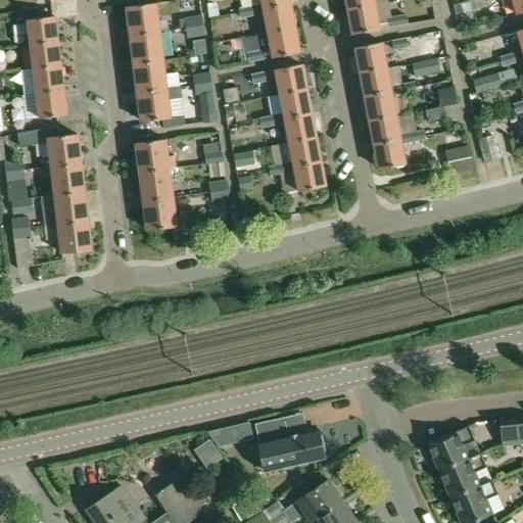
[(260,0),(263,5),(238,9),(239,13),(290,4),(288,0),(260,0)]
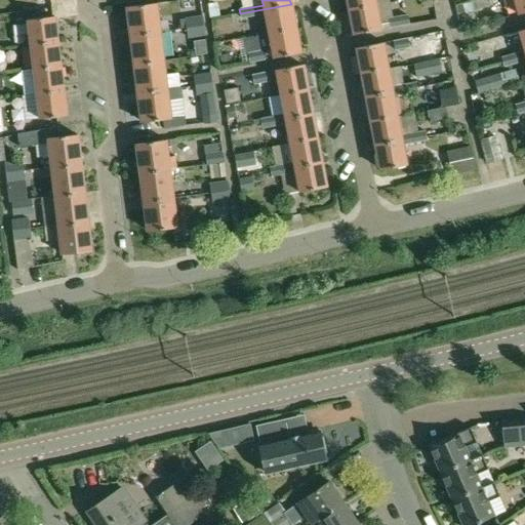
[(348,0),(350,9),(376,4),(375,0),(348,0)]
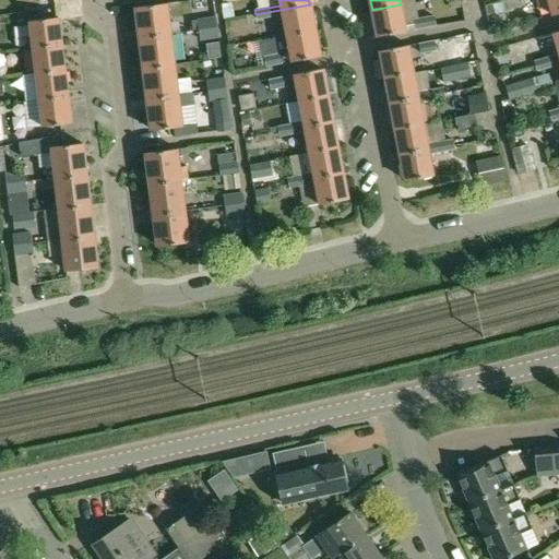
[(520,0),(508,0),(485,7),(487,16),(522,6),(521,1),(520,0)]
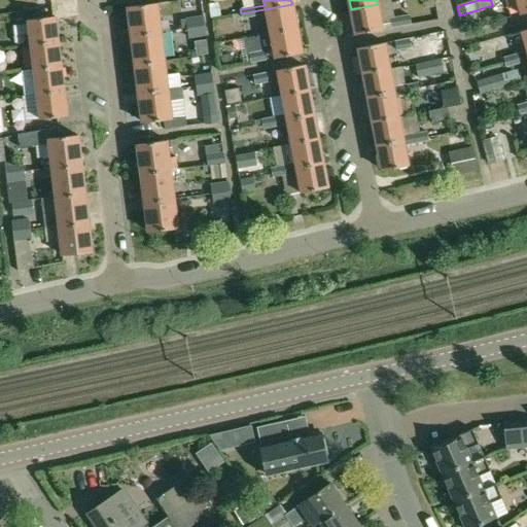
[(526,0),(490,0),(491,1),(495,0),(504,0),(506,6),(518,3),(521,13),(526,11),(526,0)]
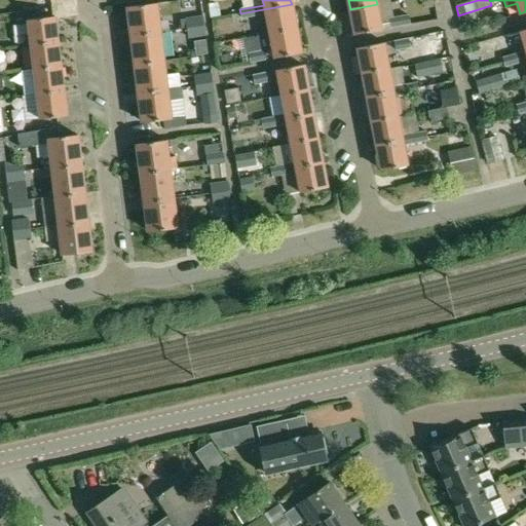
[(218,2),(210,3),(212,19),(220,16),(218,2)]
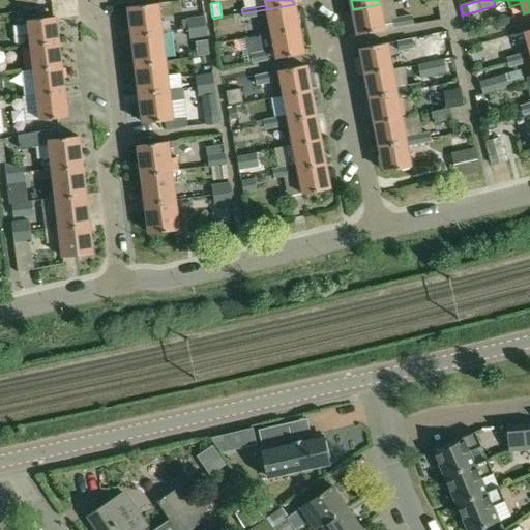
[(380,4),(353,9),(357,34),(385,29),(398,27),(413,24),(412,15),(396,18),(393,2),(380,4)]
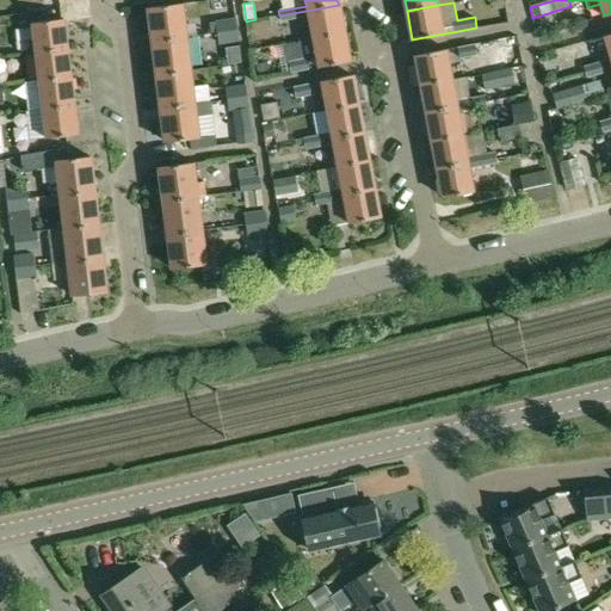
[(183,4),(148,7),(153,42),(186,37),(185,26),(183,4)]
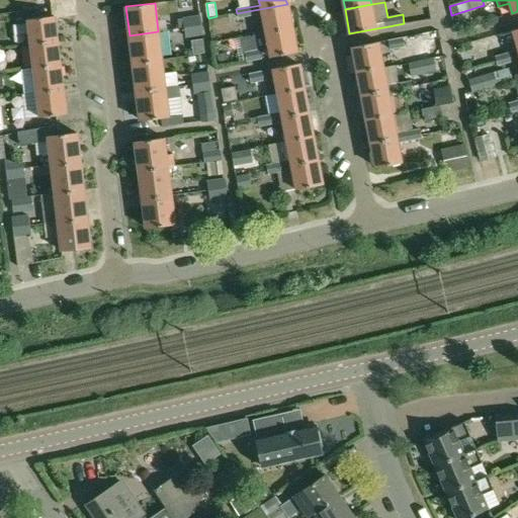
[(287,4),(237,13),(238,18),(262,13),(265,32),(291,27),(287,4)]
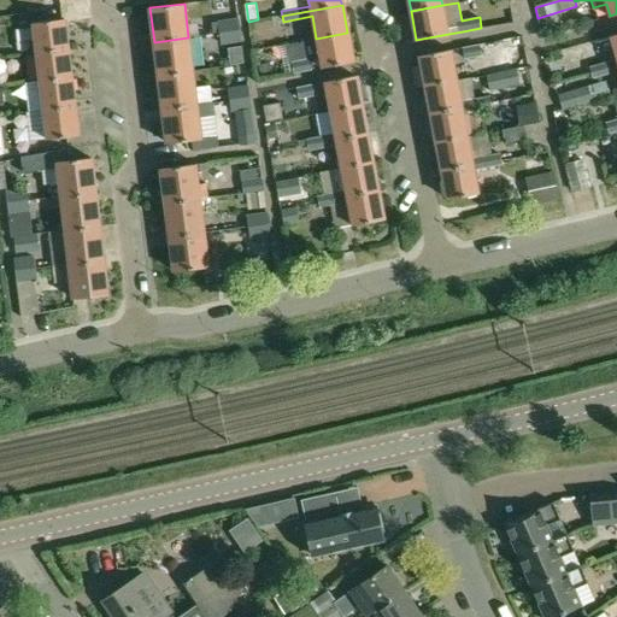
[(586,17),(571,21),(573,29),(588,24),(586,17)]
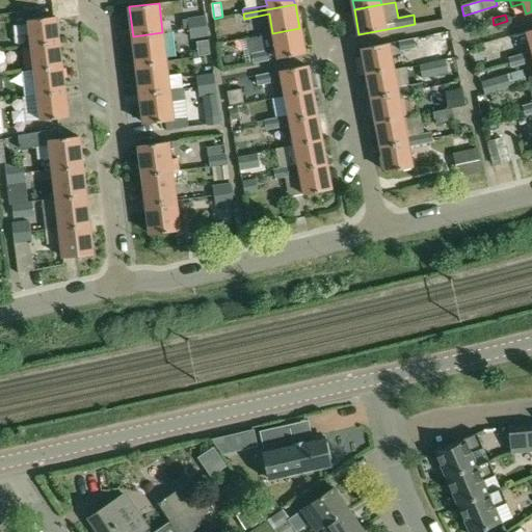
[(55,16),(28,20),(31,45),(58,42),(55,16)]
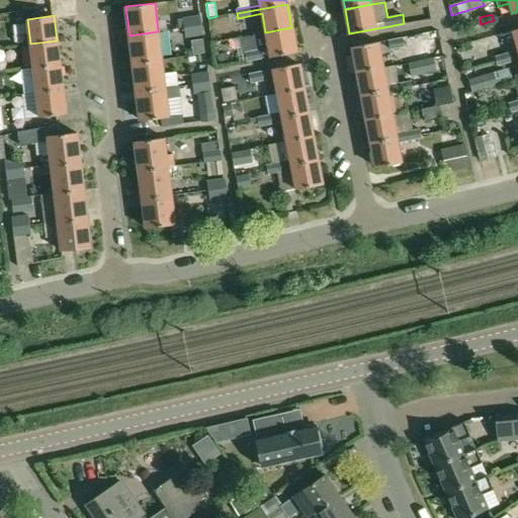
[(199,16),(182,18),(184,28),(200,26),(200,25),(199,16)]
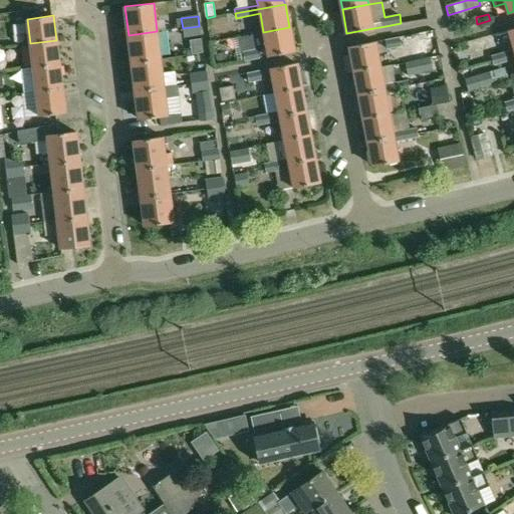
[(199,26),(183,28),(184,37),(201,35),(199,26)]
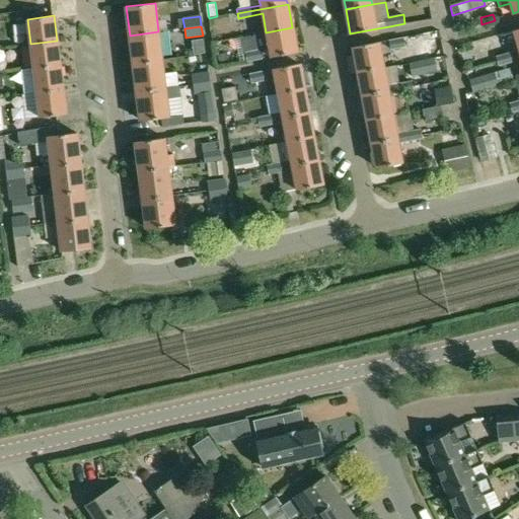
[(292,27),(266,32),(271,57),(297,52),(292,27)]
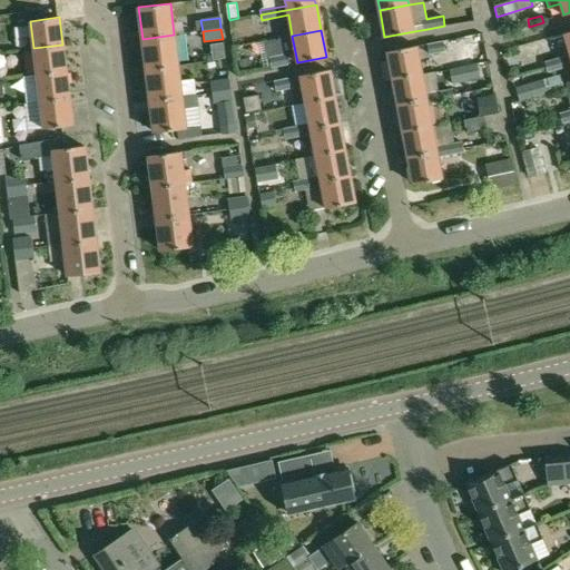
[(569,55),(544,61),(546,67),(569,59),(569,31),(563,33),(569,55)]
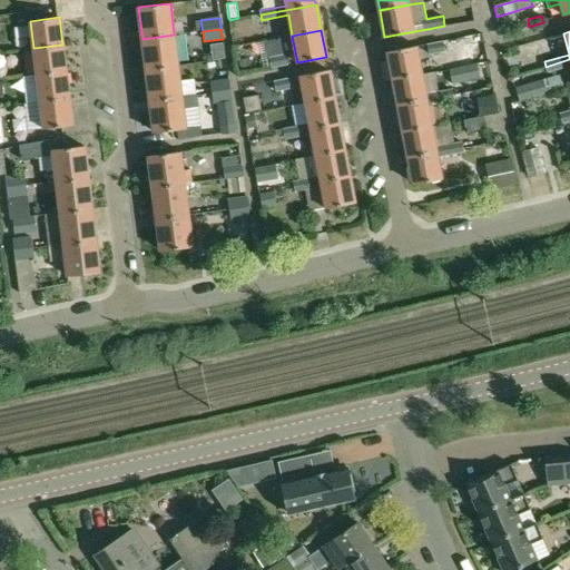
[(174,35),(143,39),(146,70),(178,66),(174,35)]
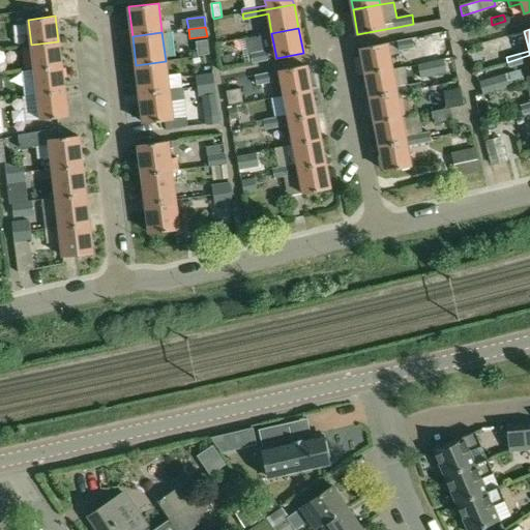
[(411,38),(396,41),(399,52),(401,51),(413,49),(411,38)]
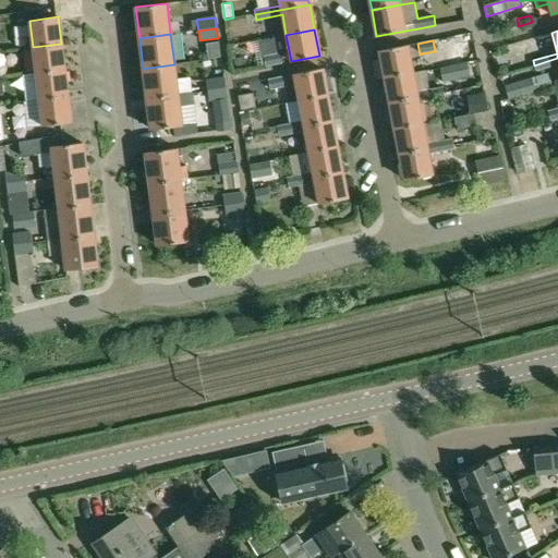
[(61,44),(33,47),(35,73),(64,70),(61,44)]
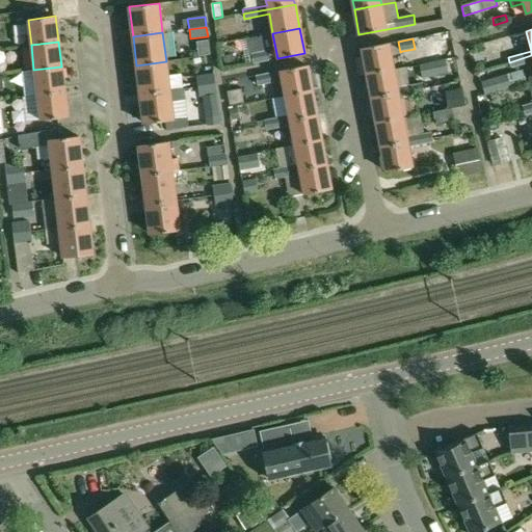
[(389,43),(362,48),(366,73),(394,68),(389,43)]
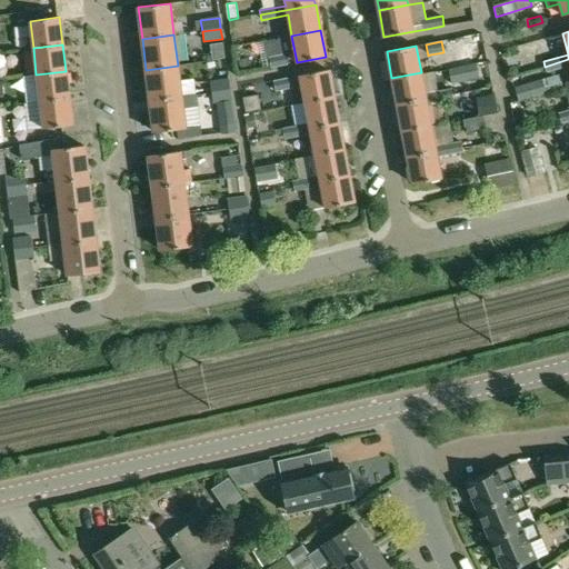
[(285,55),(269,58),(271,68),(287,65),(285,55)]
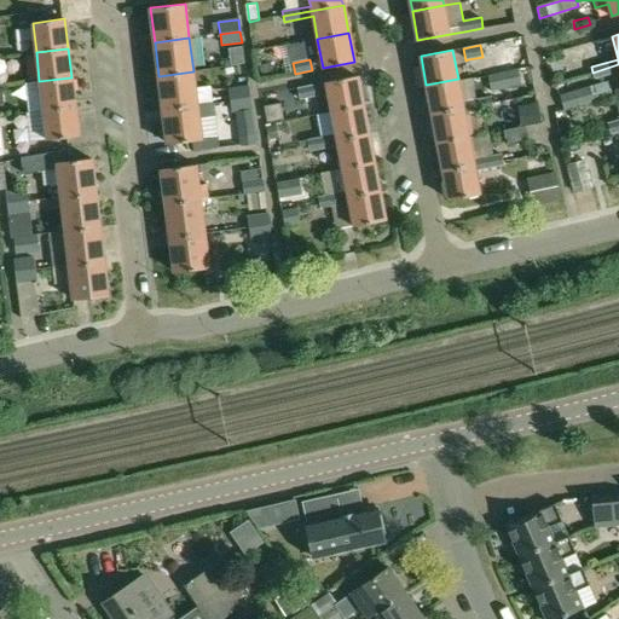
[(618,64),(593,73),(595,77),(618,70),(618,64)]
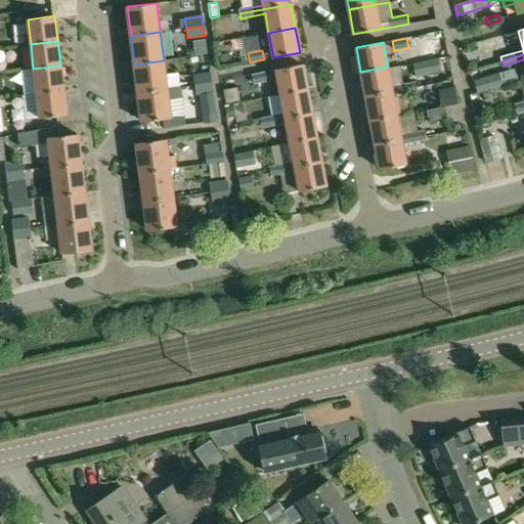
[(164,60),(134,64),(138,93),(168,89),(164,60)]
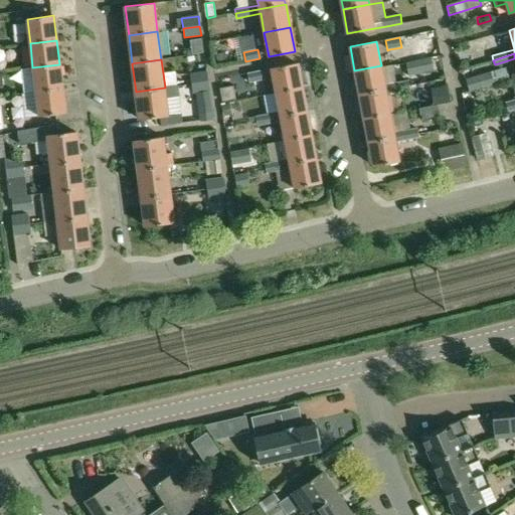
[(431,59),(405,64),(407,76),(434,71),(431,59)]
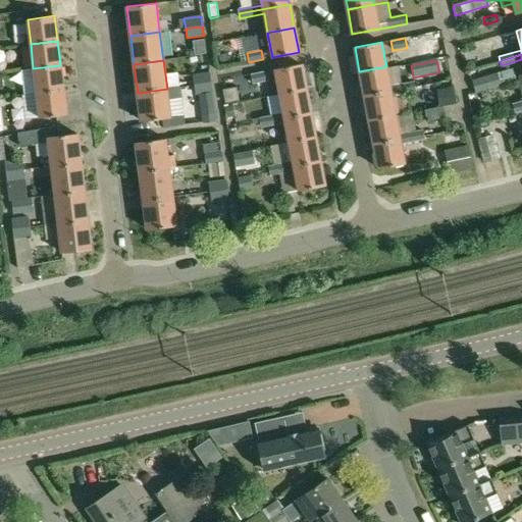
[(301,64),(274,69),(279,94),(306,89),(301,64)]
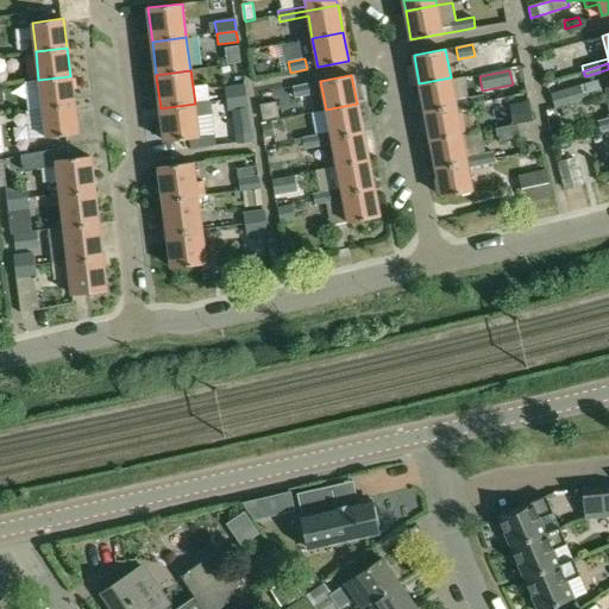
[(70,76),(38,80),(42,108),(74,105),(70,76)]
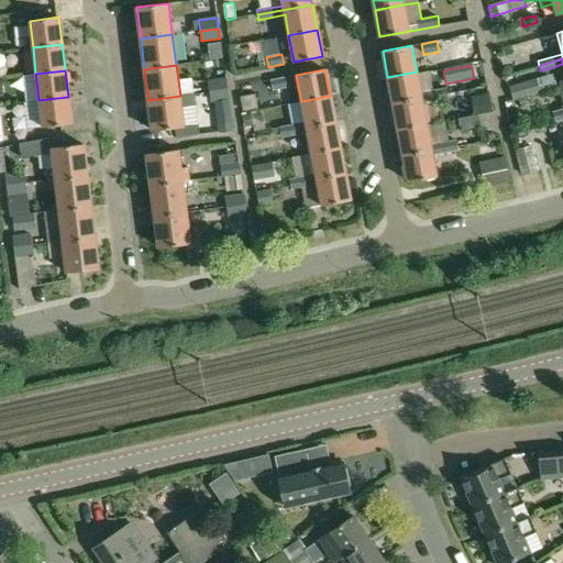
[(417,72),(387,77),(393,103),(448,92),(446,88),(432,90),(421,94),(417,72)]
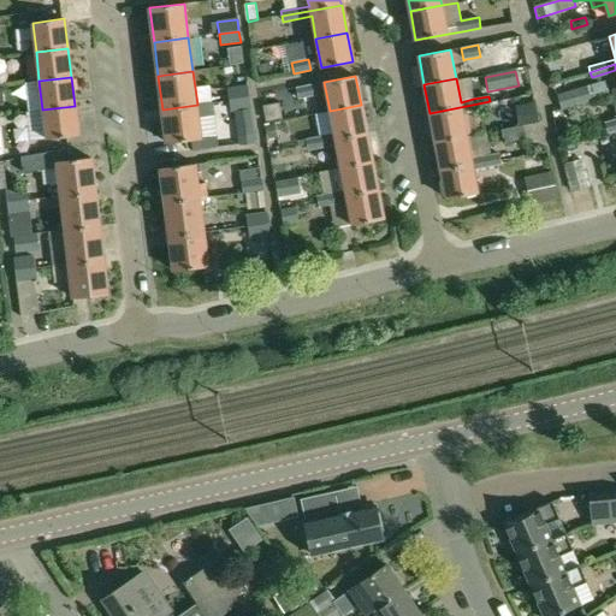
[(312,84),(295,88),(295,92),(297,99),(314,95),(312,84)]
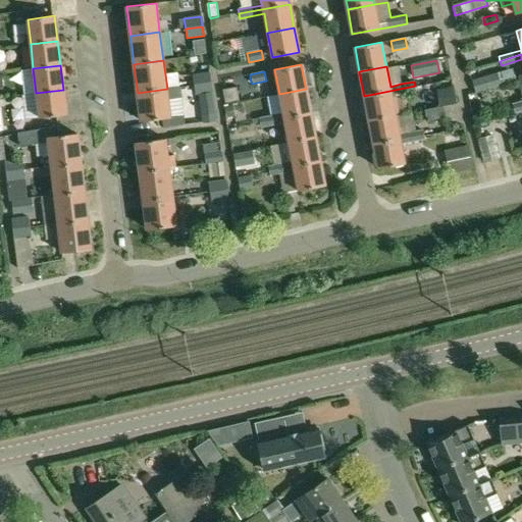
[(209,73),(192,75),(194,86),(210,83),(209,73)]
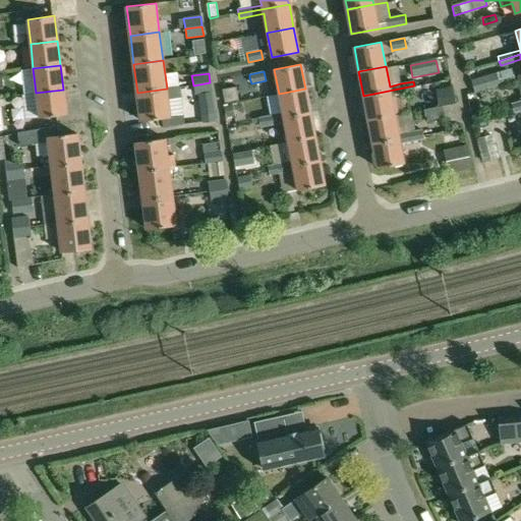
[(496,73),(471,80),(474,93),(499,85),(496,73)]
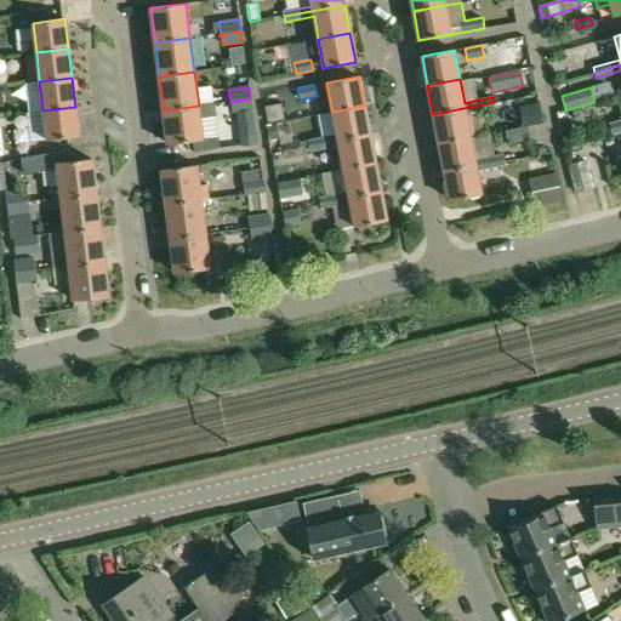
[(250,98),(231,102),(232,113),(237,112),(252,110),(250,98)]
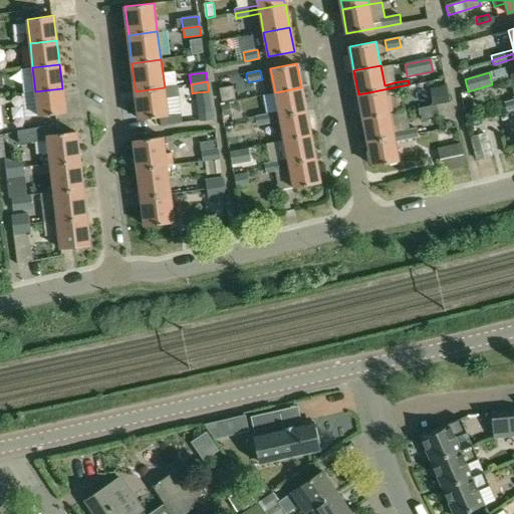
[(409,84),(358,94),(363,118),(390,112),(386,93),(410,89),(409,84)]
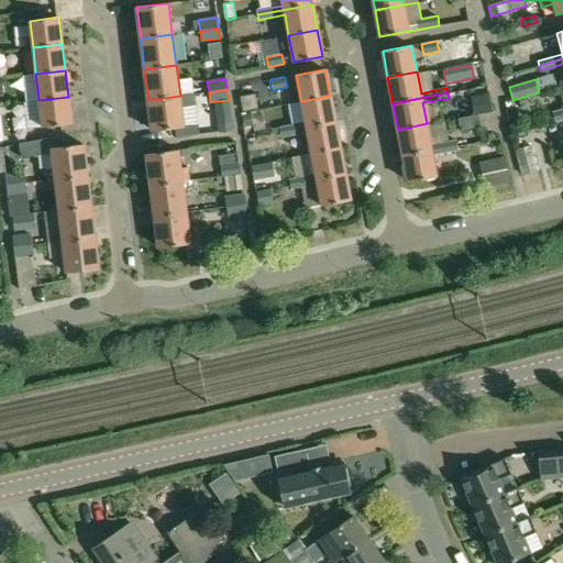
[(489,94),(471,97),(474,114),(493,111),(489,94)]
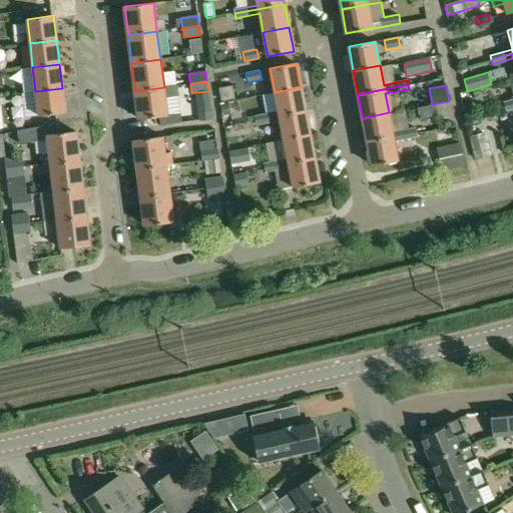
[(164,87),(135,91),(138,119),(165,116),(167,115),(165,99),(174,98),(173,86),(164,87)]
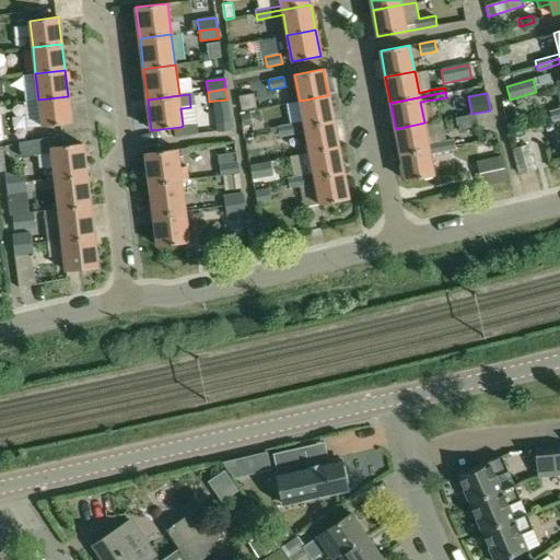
[(303,121),(278,126),(279,131),(315,125),(333,121),(328,95),(300,101),(303,121)]
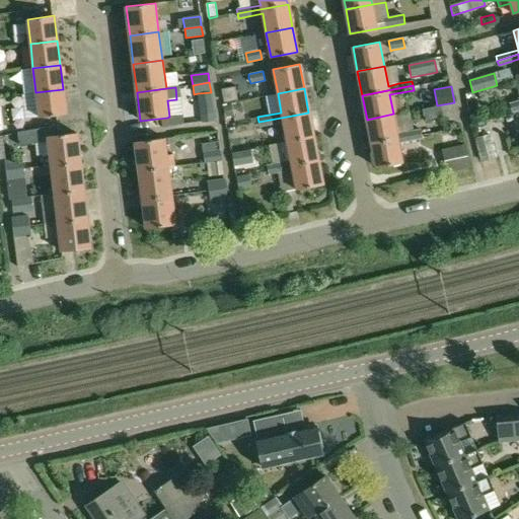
[(63,89),(35,92),(39,118),(66,114),(63,89)]
